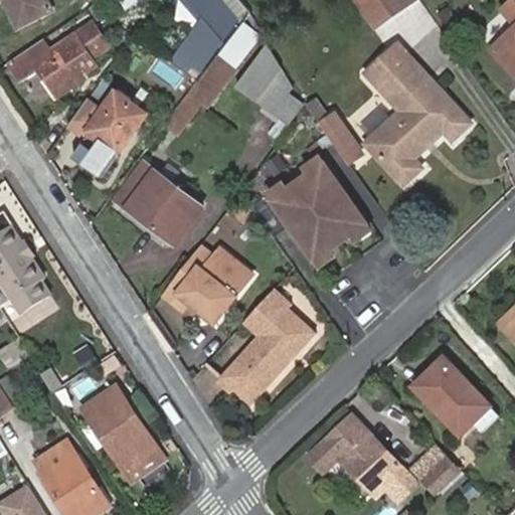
[(44,0),(3,0),(17,28),(50,12),(44,0)]
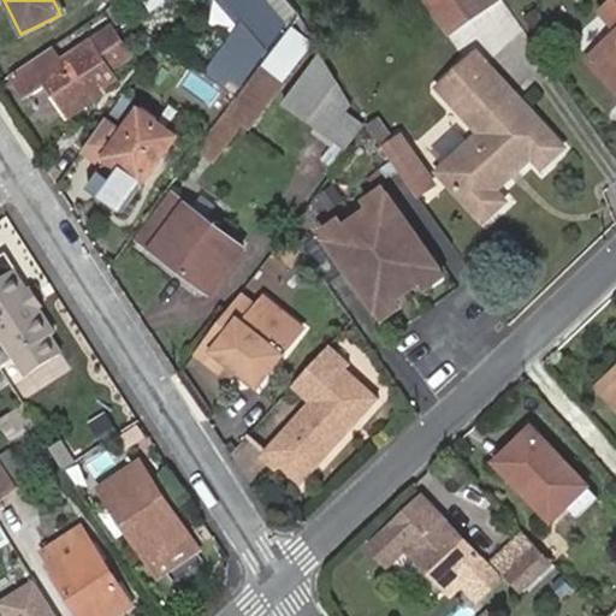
[(229,0),(247,22),(211,73),(236,93),(244,82),(246,83),(286,25),(284,24),(298,12),(288,0),(229,0)]
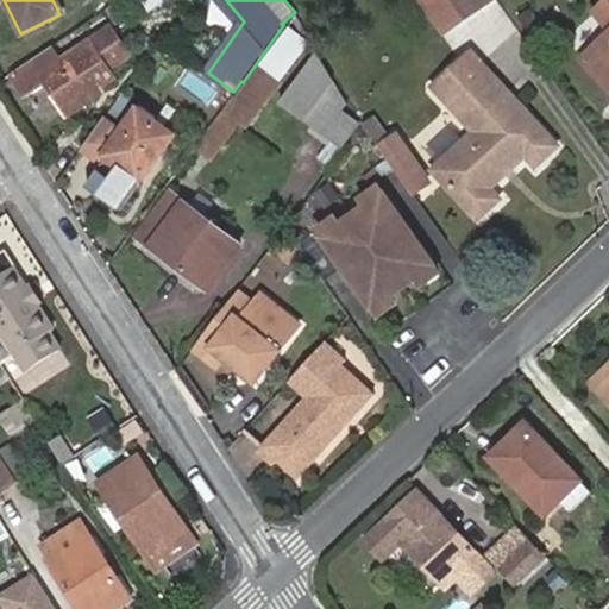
[(428,0),(451,27),(465,17),(452,0),(428,0)]
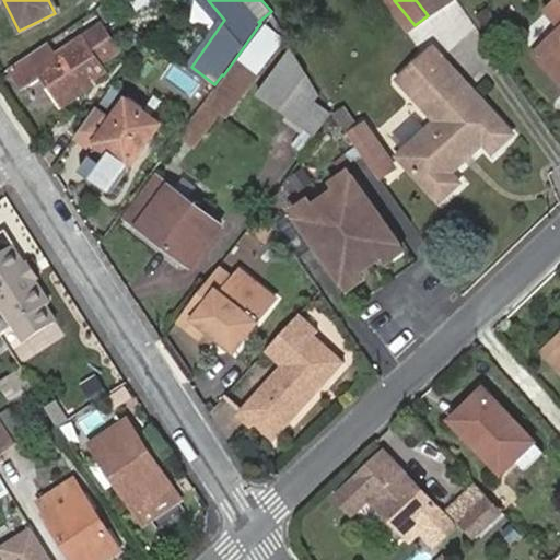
[(416,0),(428,15),(447,0),(416,0)]
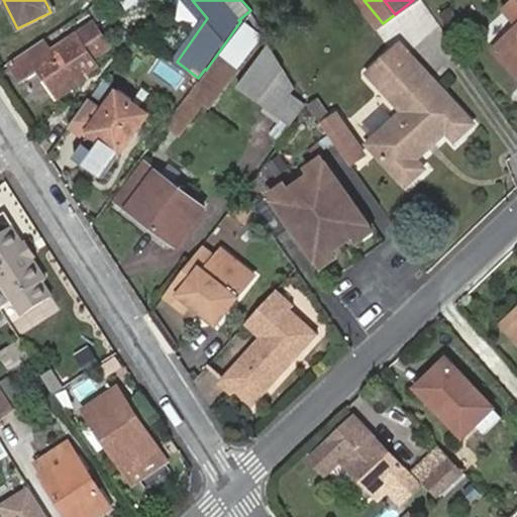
[(516,0),(514,0),(506,7),(516,18),(516,25),(495,45),(516,71),(516,0)]
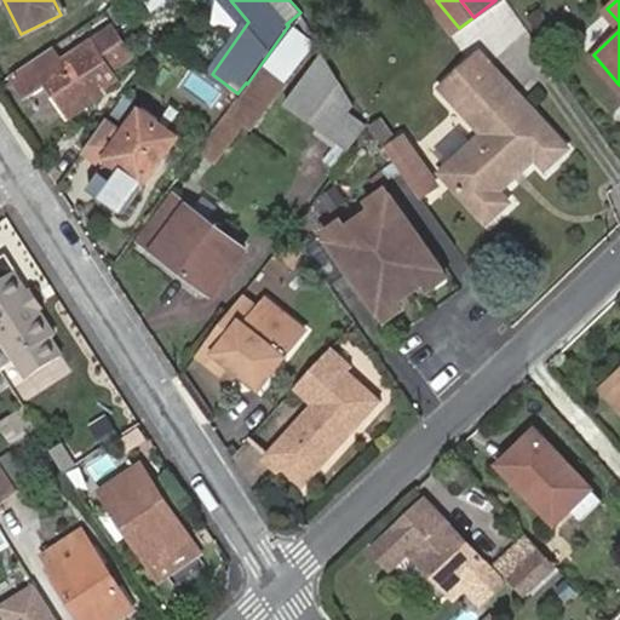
[(55,47),(16,74),(30,97),(51,85),(72,116),(107,93),(103,87),(119,78),(113,69),(135,56),(116,28),(65,62),(55,47)]
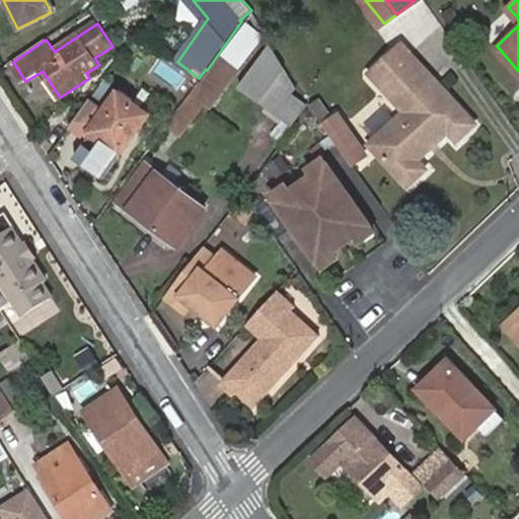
[(476,124),(404,43),(371,71),(382,84),(391,76),(417,103),(406,113),(371,143),(406,184),(425,168),(418,160),(431,148),(427,144),(433,139),(437,143),(449,132),(456,140),(476,124)]
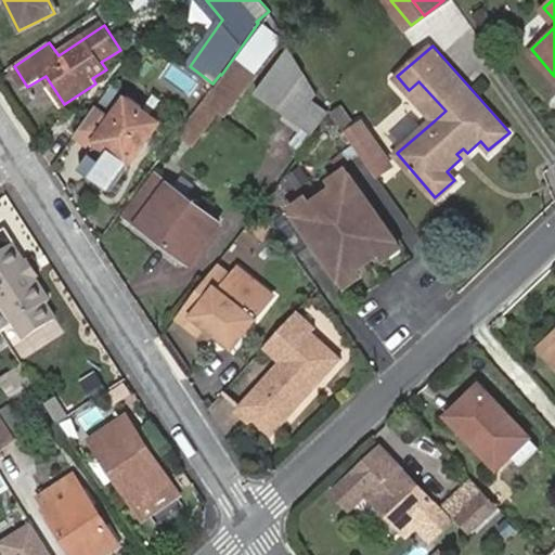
[(245,66),(215,106),(227,116),(258,76),(245,66)]
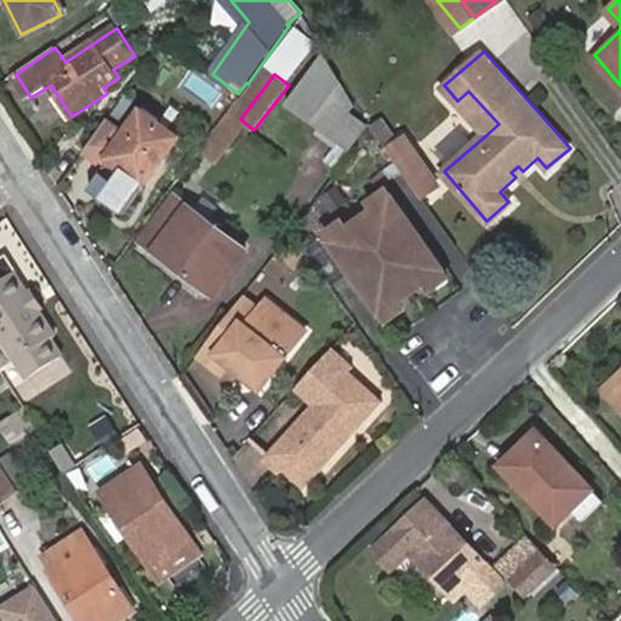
[(468,91),(457,101),(486,135),(499,124),(468,91)]
